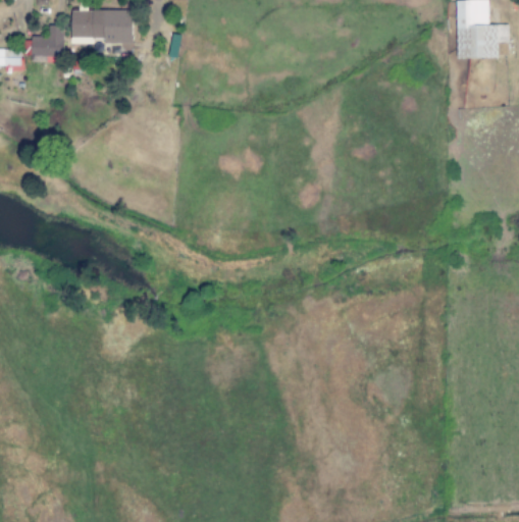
[(458,58),(510,58),(510,24),(489,24),(489,0),(457,1),(458,58)]
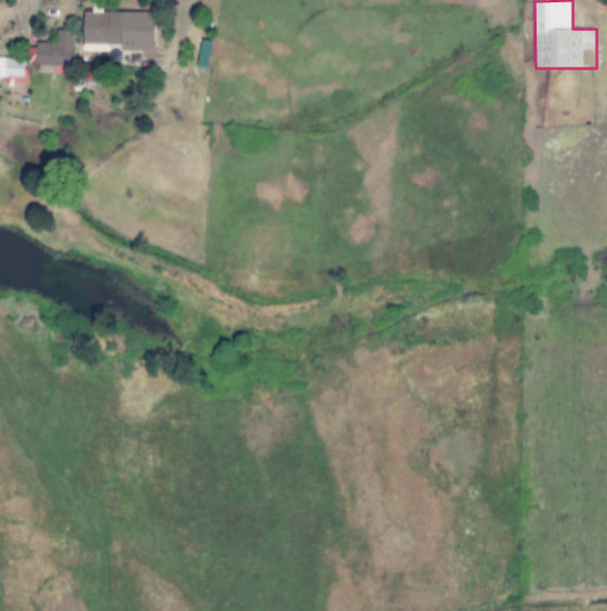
[(86,11),(85,44),(124,44),(124,50),(155,51),(156,13),(86,11)]
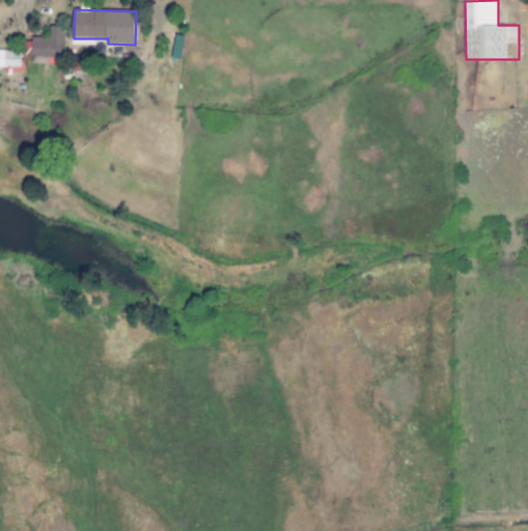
[(67,26),(52,26),(52,38),(26,38),(26,56),(67,56),(67,26)]
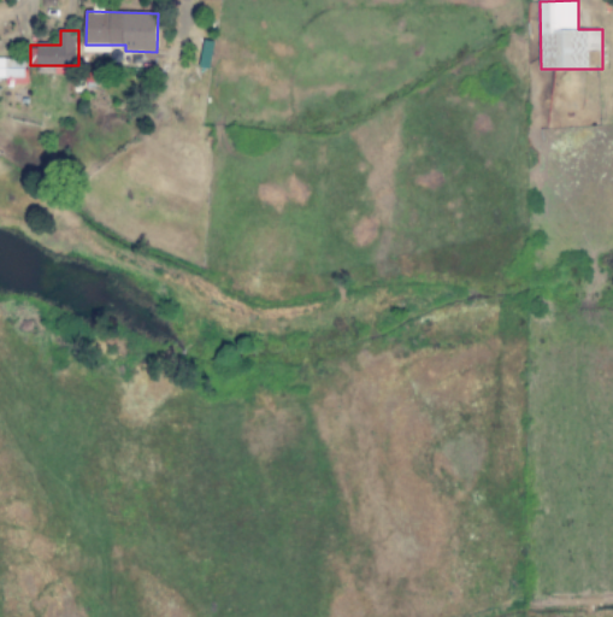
[(212,70),(216,42),(205,41),(201,69),(212,70)]
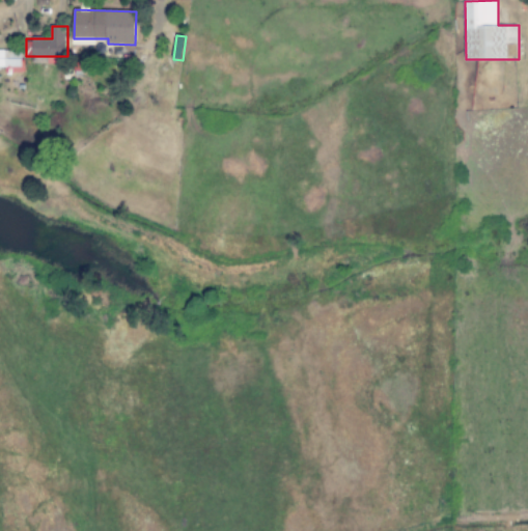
[(0,67),(12,67),(12,74),(23,73),(22,50),(0,50),(0,67)]
